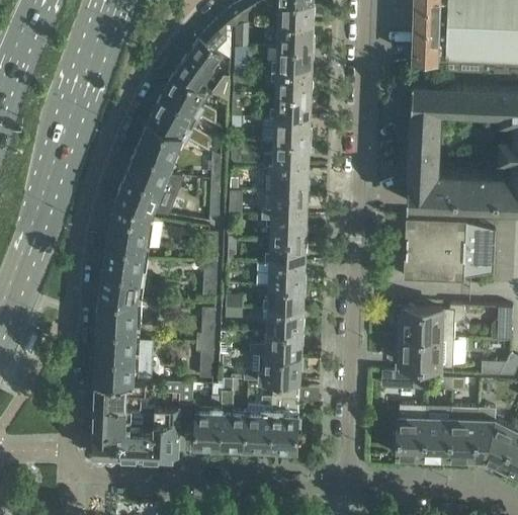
[(174,71),(173,73),(198,87),(221,51),(216,47),(227,33),(228,25),(230,26),(230,23),(256,0),(243,0),(221,15),(200,35),(174,71)]
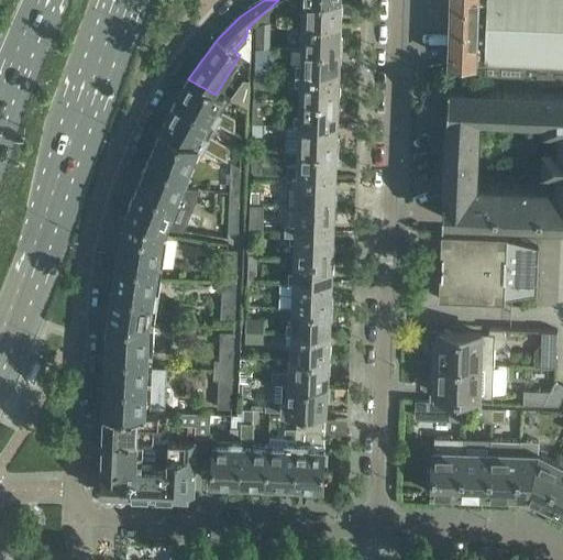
[(302,0),(301,25),(339,28),(340,18),(342,14),(342,7),(340,4),(340,1),(302,0)]
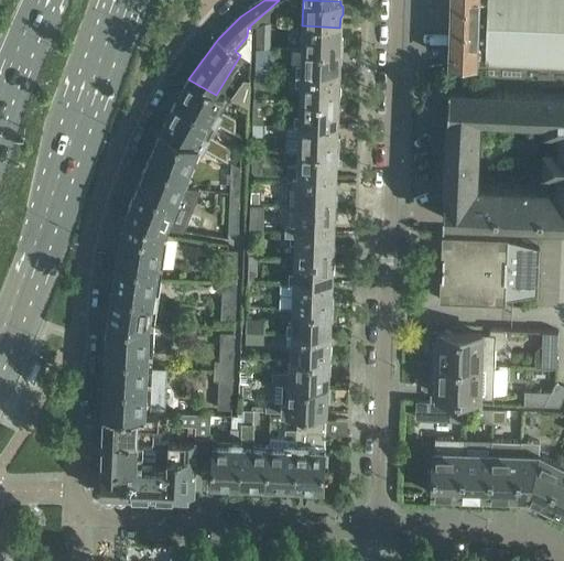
[(478,0),(452,0),(449,63),(475,63),(476,63),(478,0)]
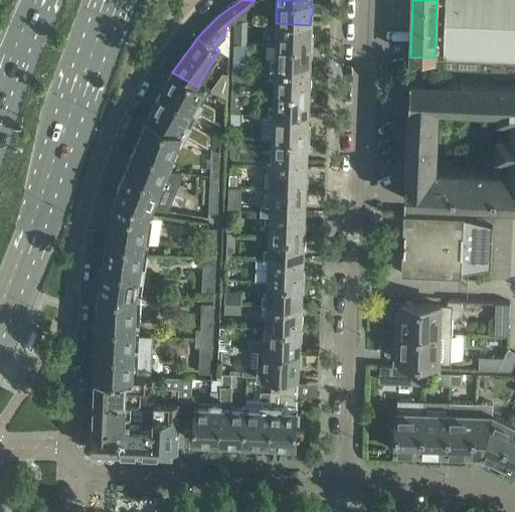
[(514,0),(437,0),(435,57),(434,57),(434,69),(491,71),(491,76),(514,77),(514,0)]
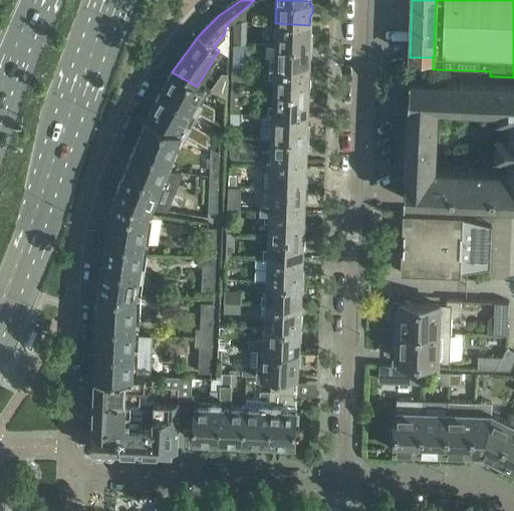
[(229,22),(228,23),(228,26),(228,27),(230,27),(232,27),(235,27),(235,26),(241,23),(245,23),(245,8),(239,14),(229,22)]
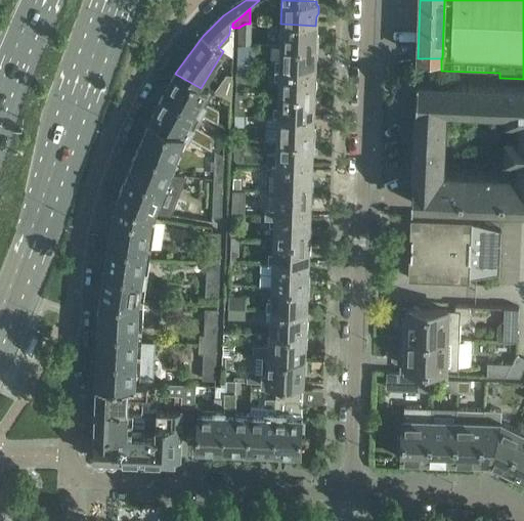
[(280,24),(279,48),(315,49),(315,47),(317,45),(317,38),(315,36),(315,26),(280,24)]
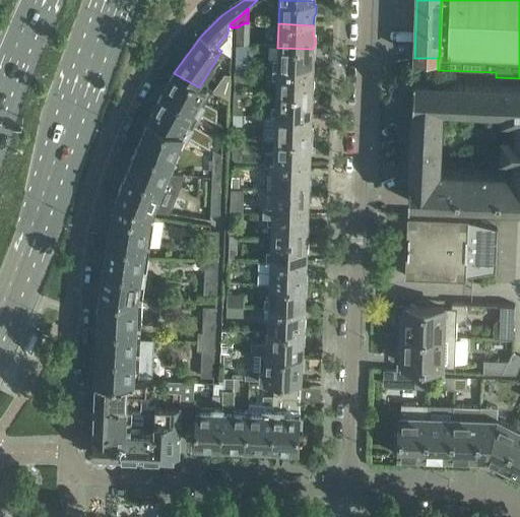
[(235,34),(235,46),(237,46),(247,47),(247,35),(235,34)]
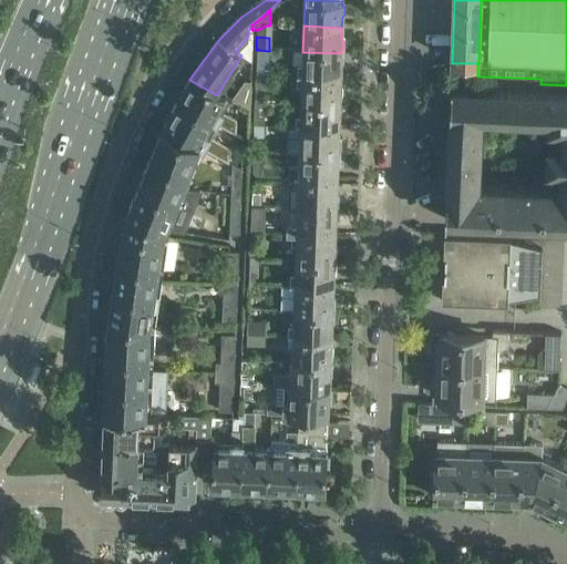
[(302,52),(301,78),(340,79),(340,68),(342,65),(343,58),(340,55),(341,53),(302,52)]
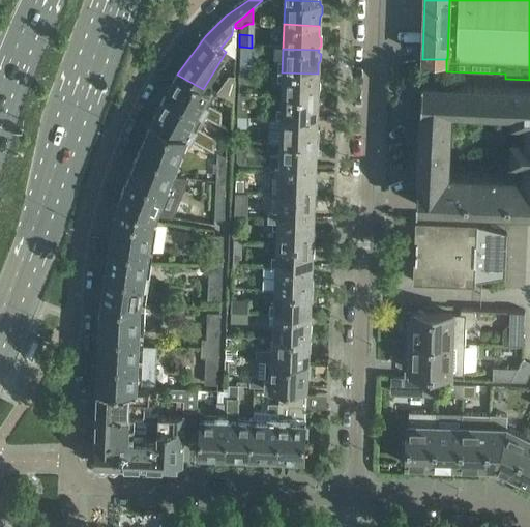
[(238,60),(238,71),(246,71),(246,60),(238,60)]
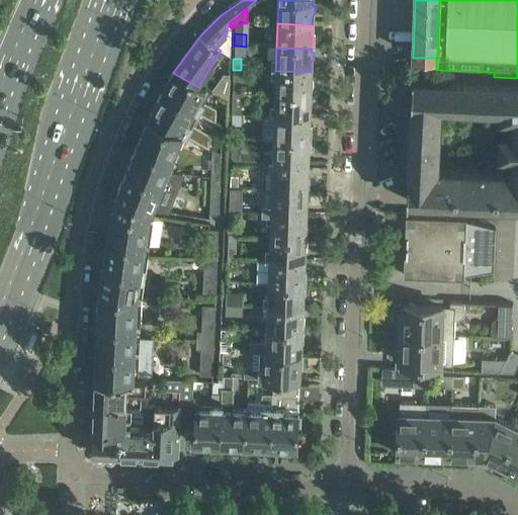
[(241,70),(233,70),(233,80),(241,80),(241,70)]
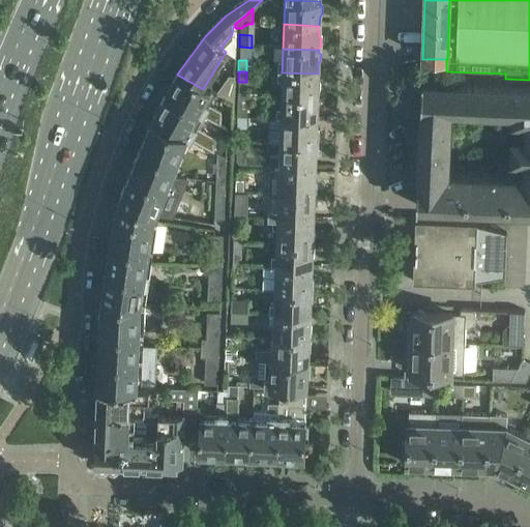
[(282,72),(282,96),(317,98),(317,96),(319,94),(320,87),(317,84),(318,74),(282,72)]
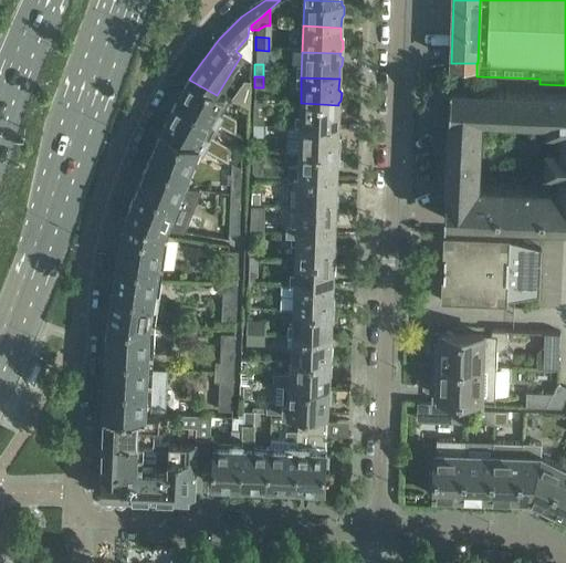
[(189,80),(176,104),(210,123),(233,136),(233,123),(216,114),(224,98),(217,95),(189,80)]
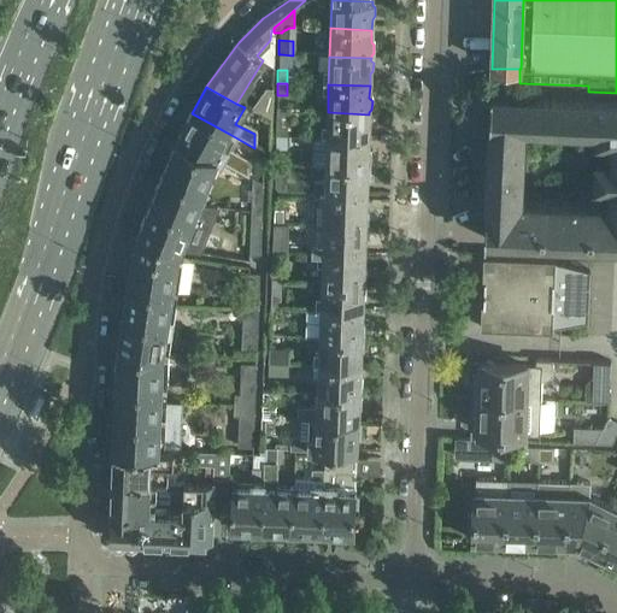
[(265,89),(251,108),(268,117),(271,119),(271,111),(272,89),(269,89),(265,89)]
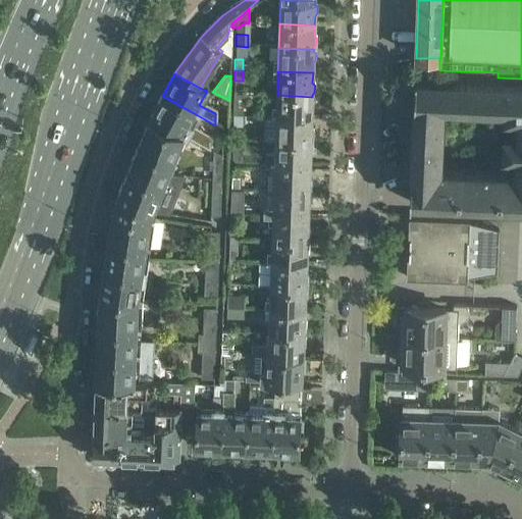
[(521,87),(415,82),(410,204),(521,209),(521,87)]
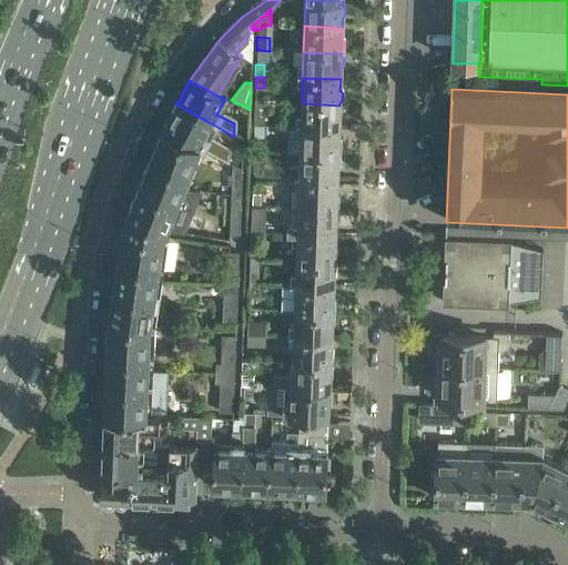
[(302,103),(301,130),(338,131),(338,120),(342,118),(342,109),(340,107),(340,106),(302,103)]
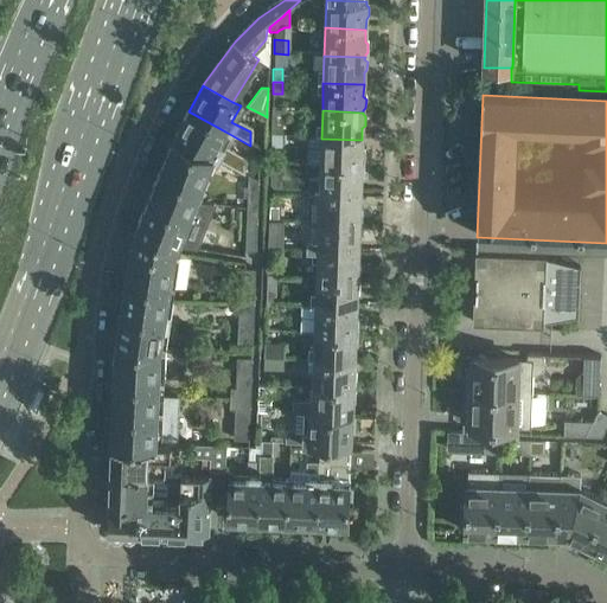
[(217,147),(225,132),(189,111),(173,140),(171,143),(212,159),(243,175),(244,161),(217,147)]
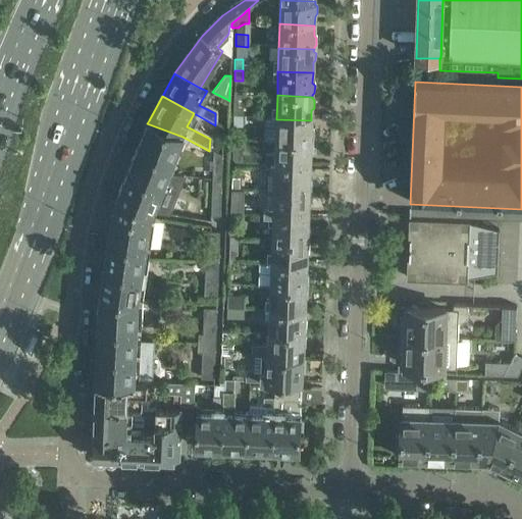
[(235,106),(235,117),(243,117),(243,106),(235,106)]
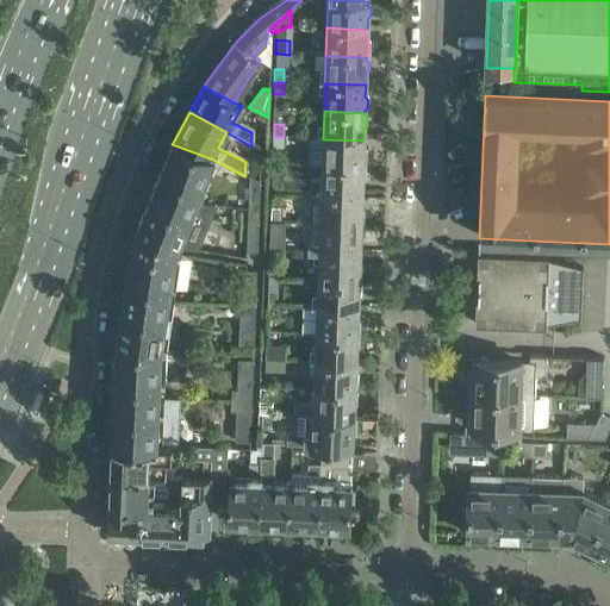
[(282,150),(284,137),(274,137),(273,149),(282,150)]
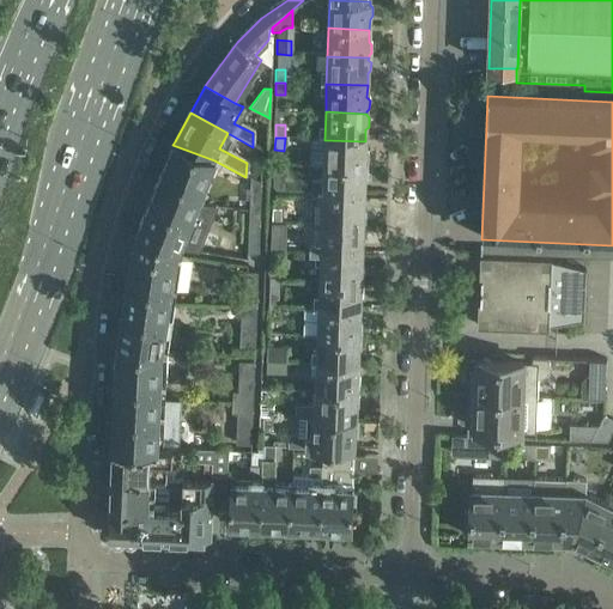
[(311,152),(311,168),(323,168),(364,169),(364,168),(368,164),(368,156),(365,153),(365,141),(325,140),(313,139),(311,152)]
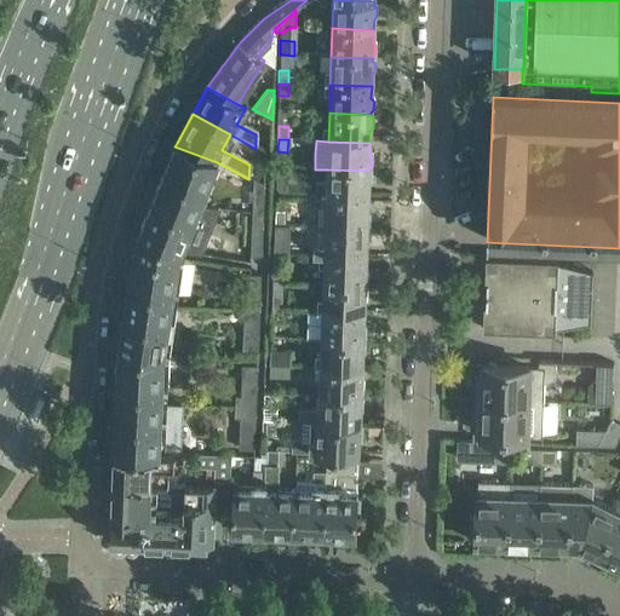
[(139,234),(133,253),(178,260),(178,255),(179,253),(202,257),(222,211),(206,208),(217,182),(210,179),(217,162),(174,147),(159,188),(139,234)]
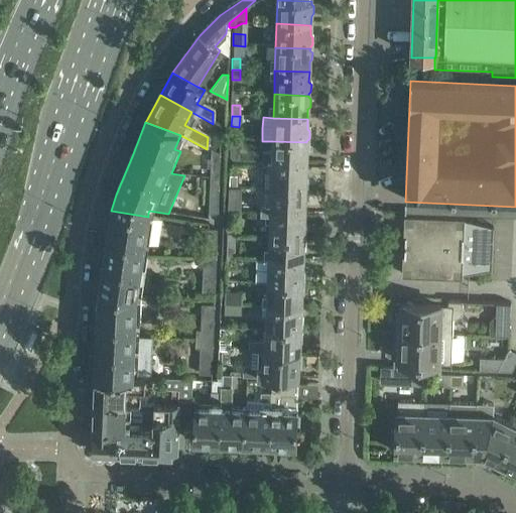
[(262,154),(262,164),(271,164),(305,165),(306,155),(308,152),(308,145),(306,143),(306,142),(272,141),(271,155),(262,154)]
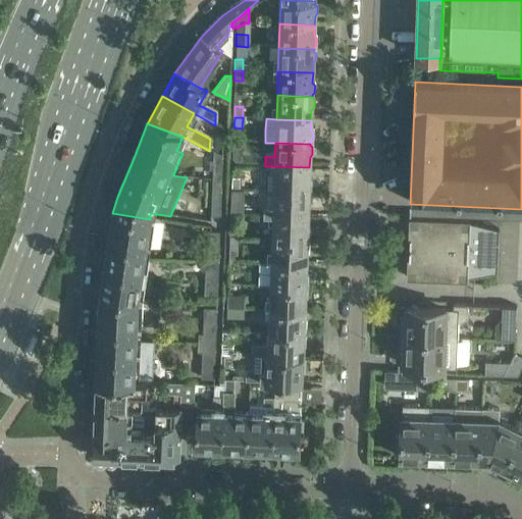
[(235,147),(233,162),(236,164),(242,165),(243,148),(235,147)]
